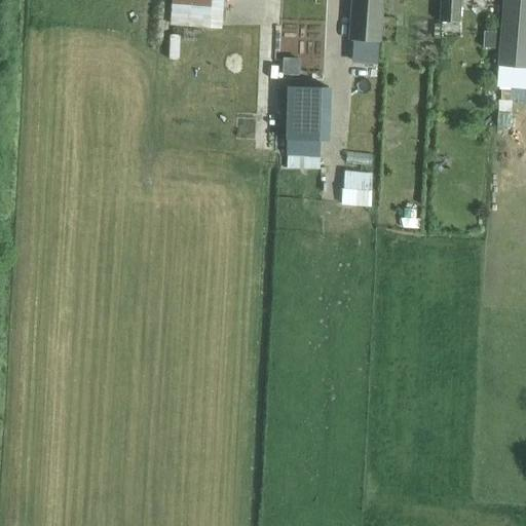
[(221,32),(222,0),(173,0),(172,29),(221,32)]
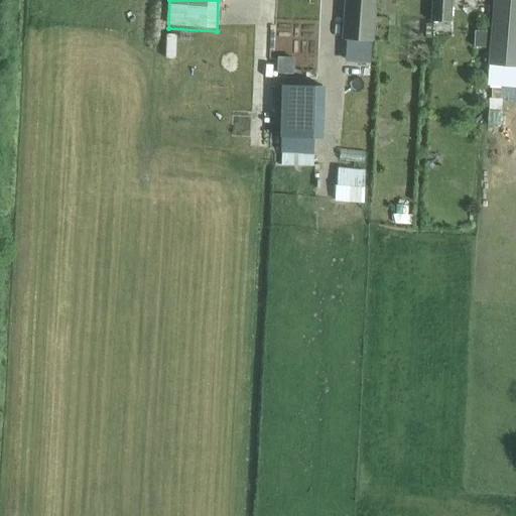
[(375,0),(345,0),(342,38),(373,40),(375,0)]
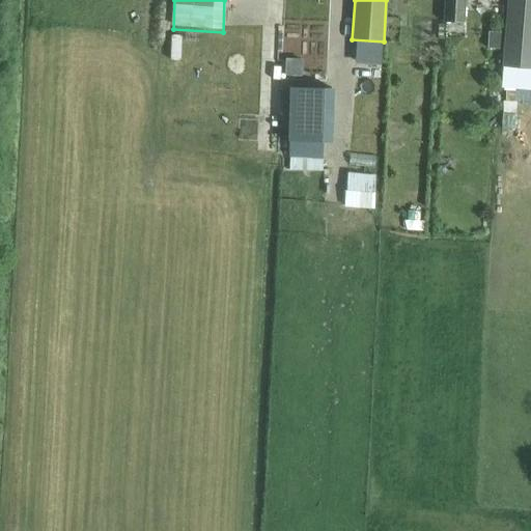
[(464,0),(447,0),(446,22),(464,23),(464,0)]
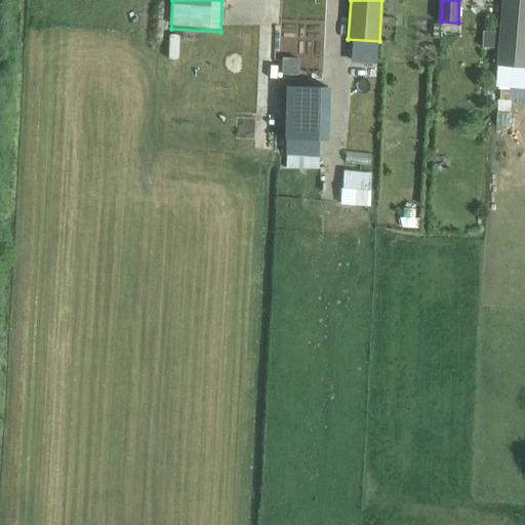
[(524,0),(501,0),(497,66),(524,69),(524,0)]
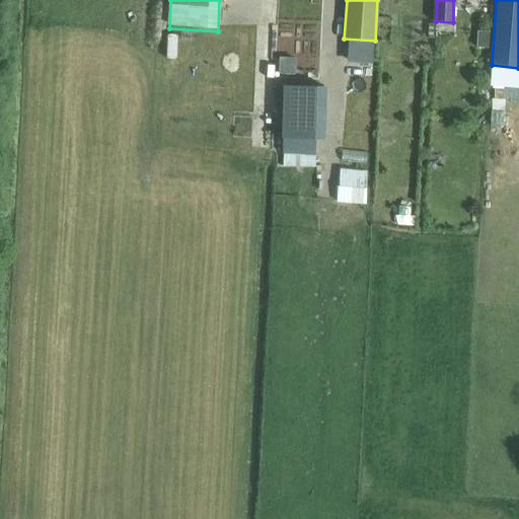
[(490,47),(491,30),(477,30),(476,47),(490,47)]
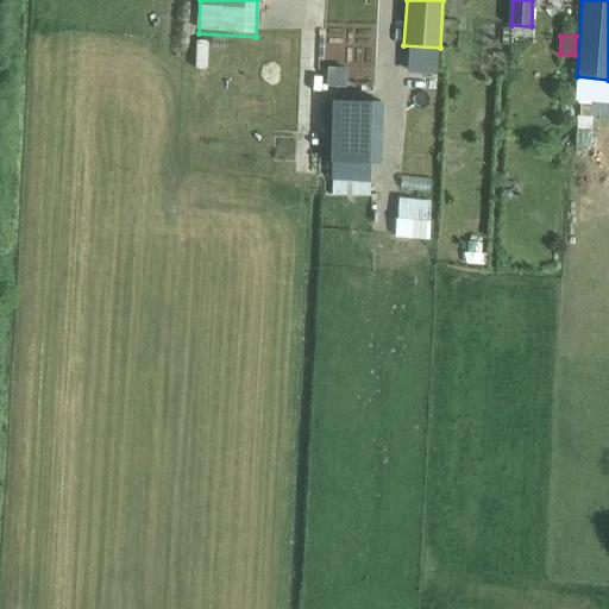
[(369,195),(370,163),(381,163),(381,101),(331,100),(330,163),(332,163),(331,195),(369,195)]
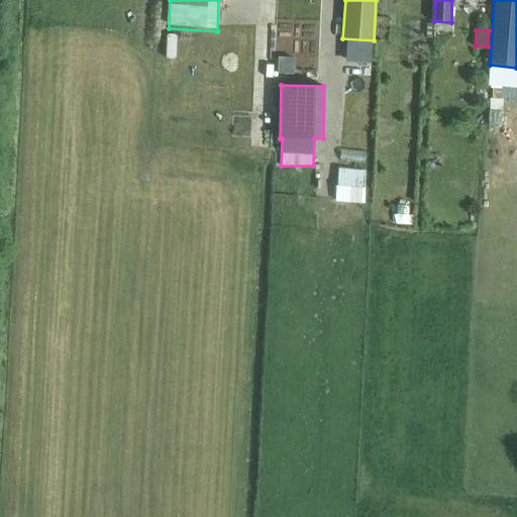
[(365,169),(338,168),(337,186),(335,186),(335,201),(364,202),(365,169)]
